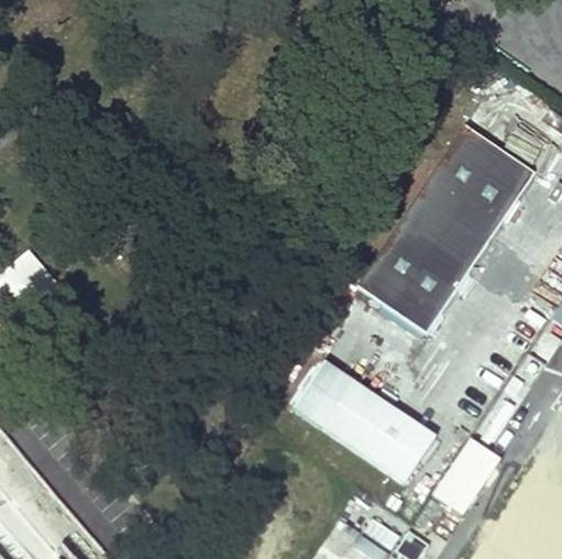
[(533,170),(463,122),(355,283),(426,330),(533,170)]
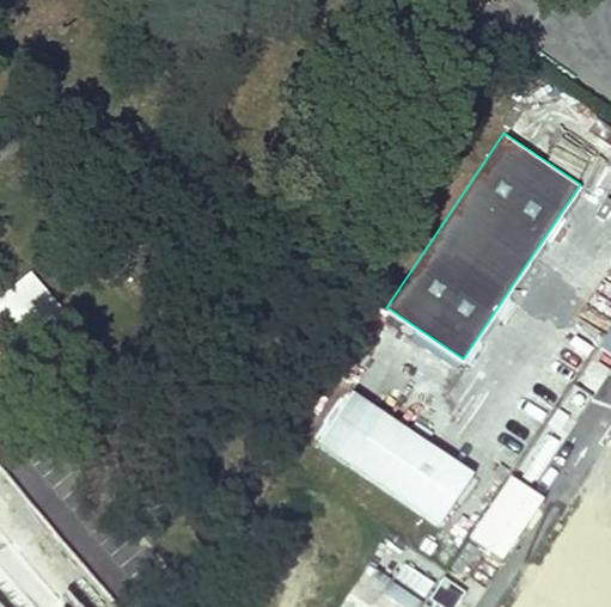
[(468,468),(349,387),(315,436),(434,519),(468,468)]
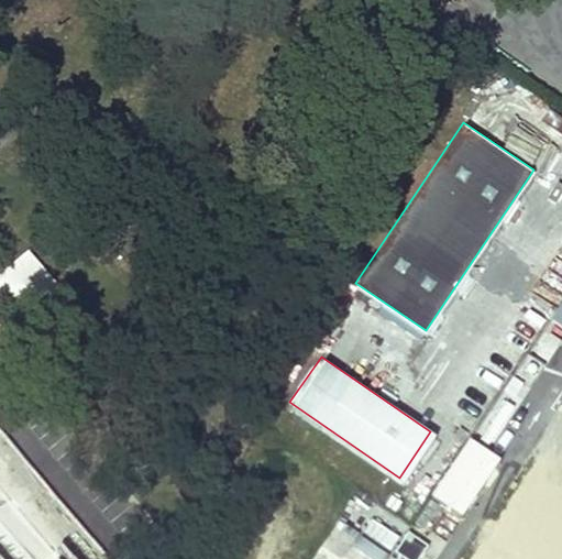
[(470,439),(431,499),(464,519),(503,460),(470,439)]
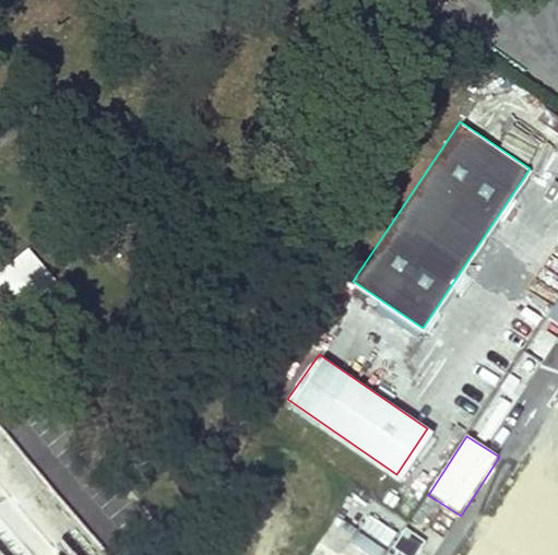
[(349,541),(369,554),(381,554),(398,532),(369,512),(349,541)]
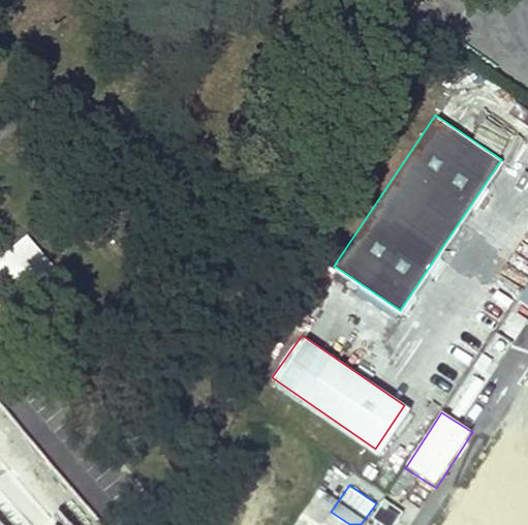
[(382,524),(390,524),(400,510),(383,498),(371,518),(382,524)]
